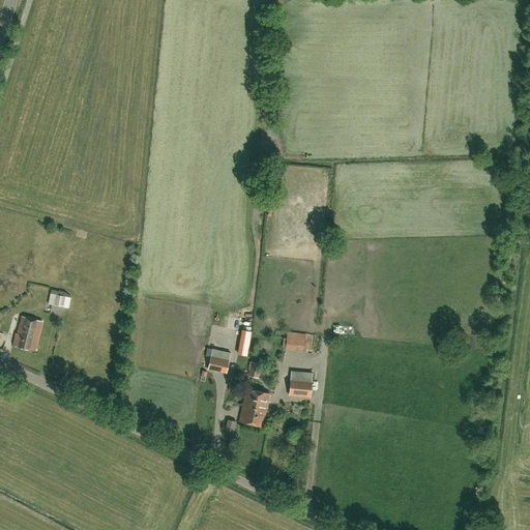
[(68,308),(70,297),(70,296),(63,292),(56,290),(51,289),(48,304),(54,305),(68,308)]
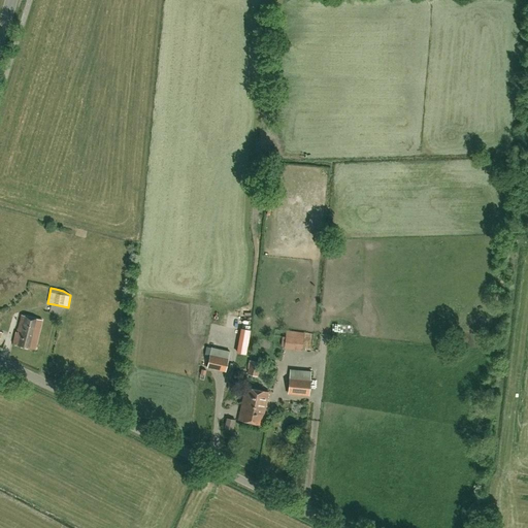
[(5,296),(1,302),(10,307),(13,301),(5,296)]
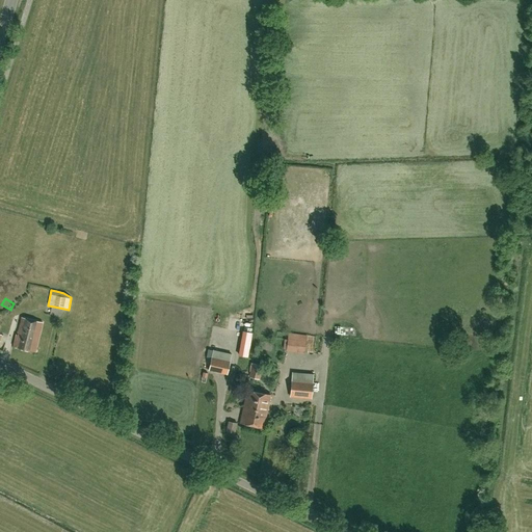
[(16,335),(23,337),(23,336),(30,337),(31,331),(40,334),(42,322),(21,317),(17,335),(16,335)]
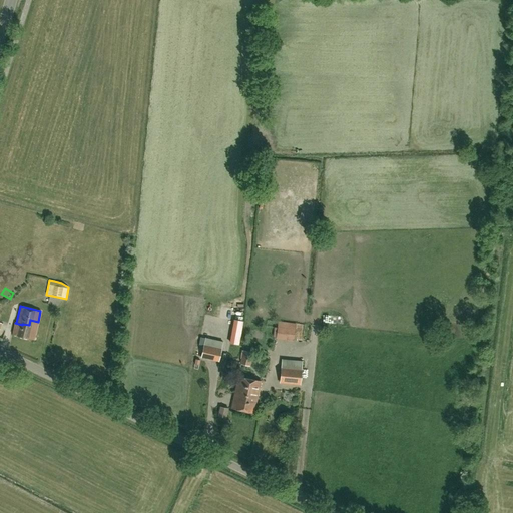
[(241,332),(240,316),(232,317),(233,333),(241,332)]
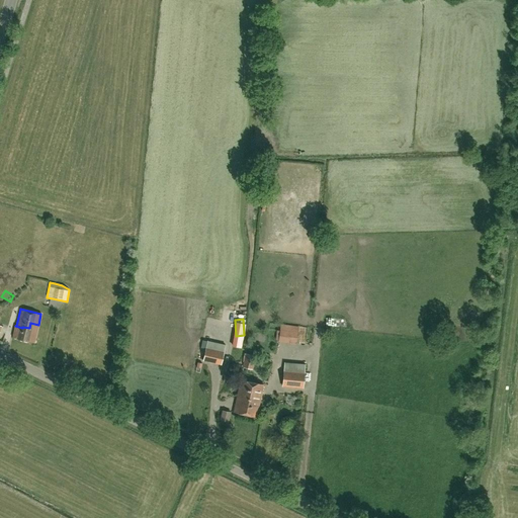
[(22,328),(15,326),(12,338),(22,340),(33,344),(38,325),(30,323),(29,328),(22,327),(22,328)]
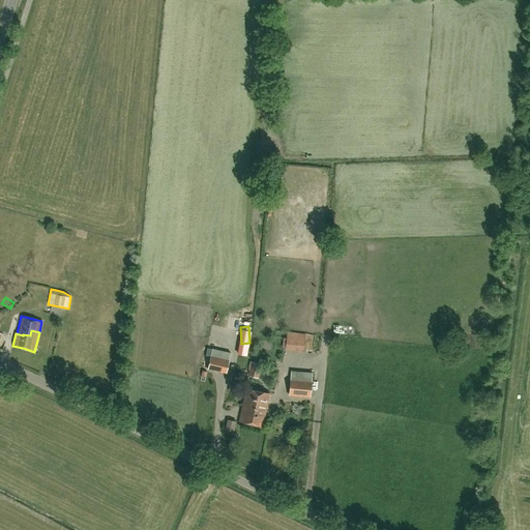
[(298,335),(286,335),(286,348),(304,349),(305,332),(298,332),(298,335)]
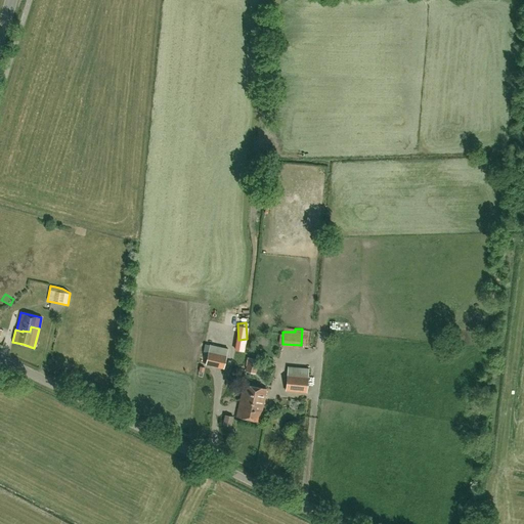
[(230,349),(227,361),(234,363),(238,351),(230,349)]
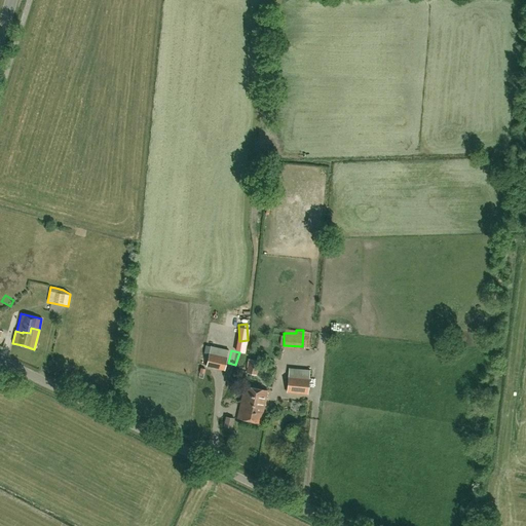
[(224,370),(227,359),(209,354),(207,366),(224,370)]
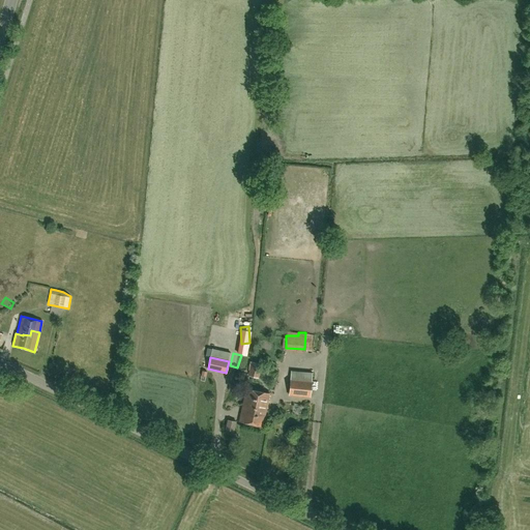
[(247,376),(258,378),(262,364),(251,361),(247,376)]
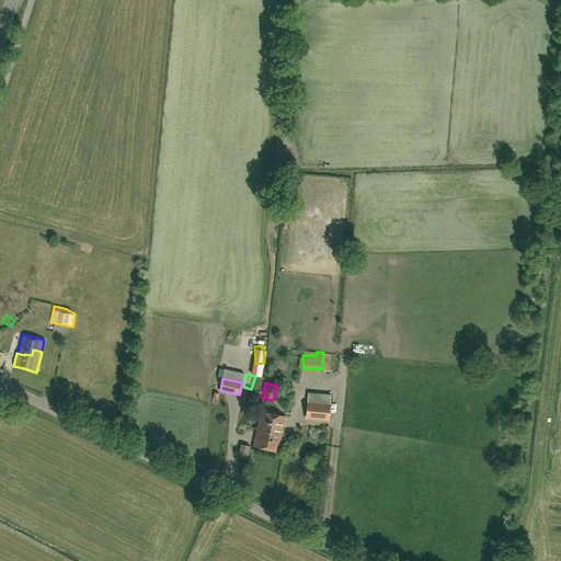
[(330,404),(307,402),(306,418),(328,420),(330,404)]
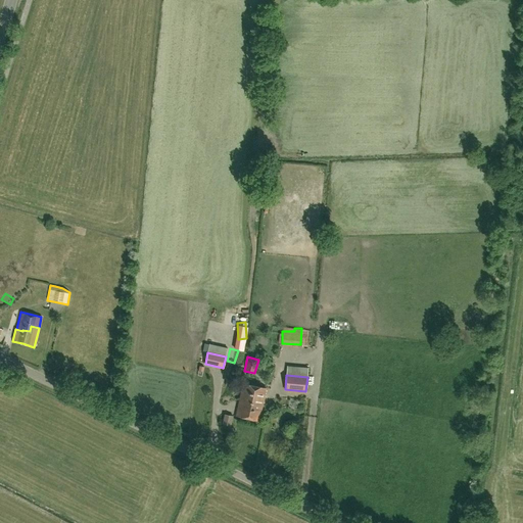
[(262,409),(266,388),(243,383),(238,403),(262,409)]
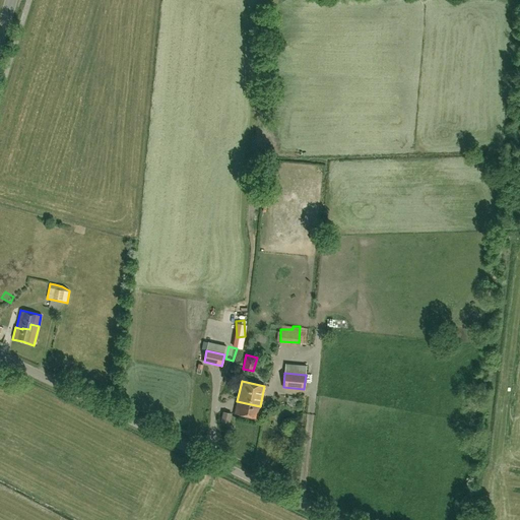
[(257,418),(260,406),(237,401),(235,413),(257,418)]
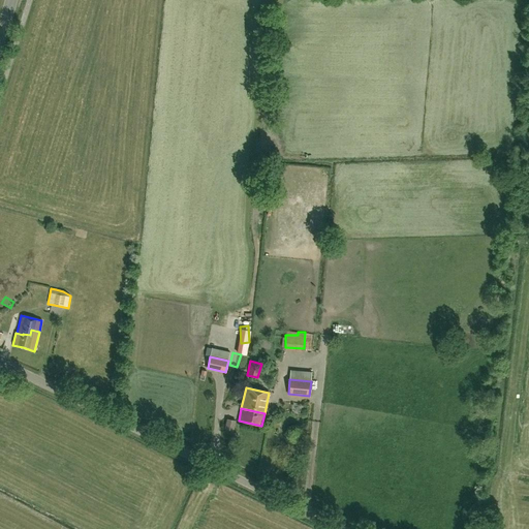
All buildings are outlined.
